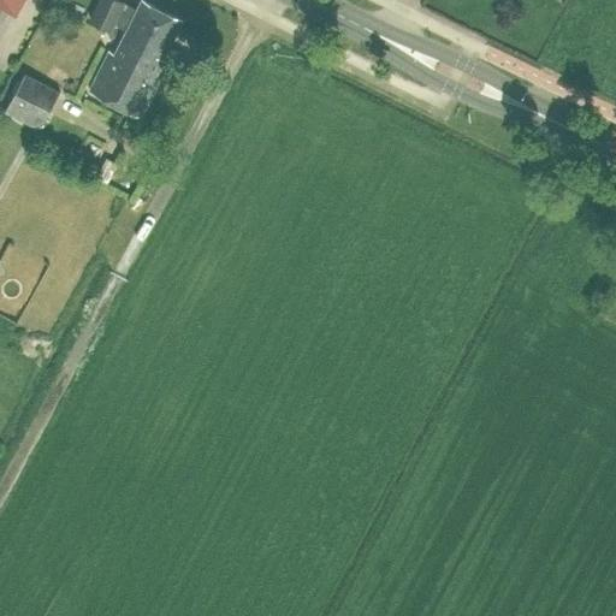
[(0,0),(0,4),(16,13),(23,0),(0,0)]
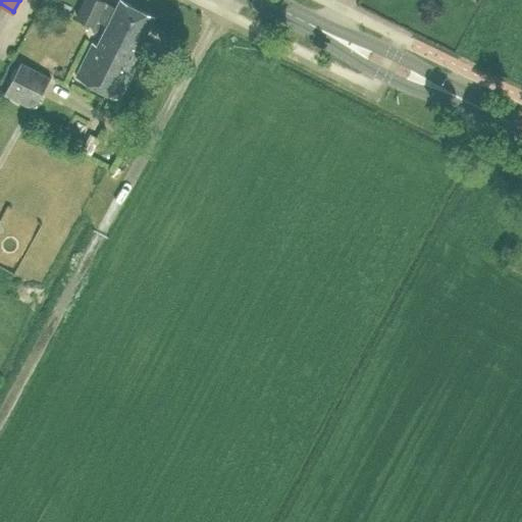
[(105,32),(138,48),(154,16),(122,0),(120,0),(116,9),(105,4),(106,1),(103,0),(84,0),(76,15),(95,24),(98,18),(109,23),(105,32)]
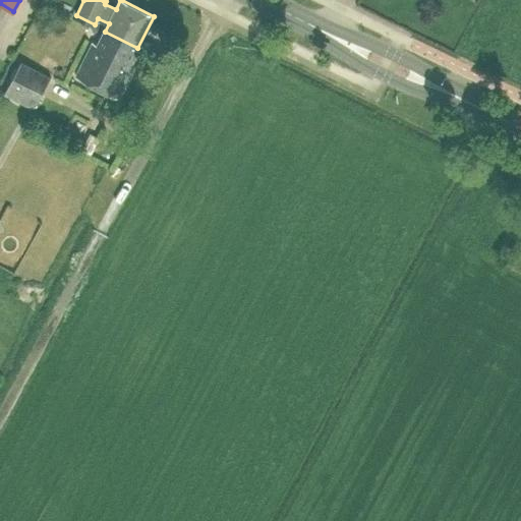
[(142,51),(137,48),(105,32),(98,45),(93,42),(75,75),(119,98),(142,51)]
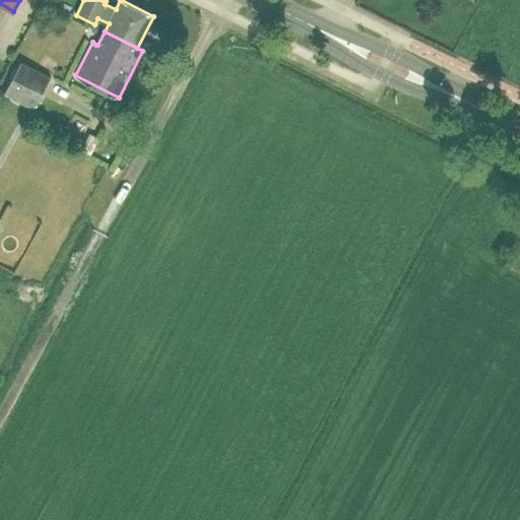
[(34,109),(51,77),(21,61),(4,93),(34,109)]
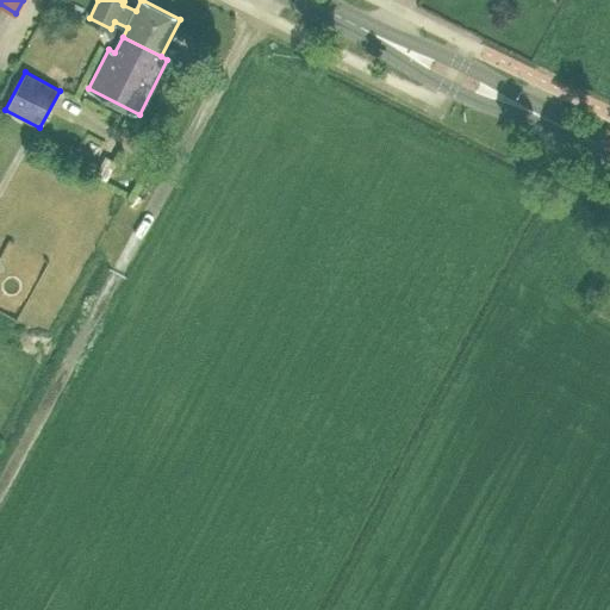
[(104,160),(109,175),(131,167),(125,150),(119,153),(112,131),(89,139),(97,162),(104,160)]
